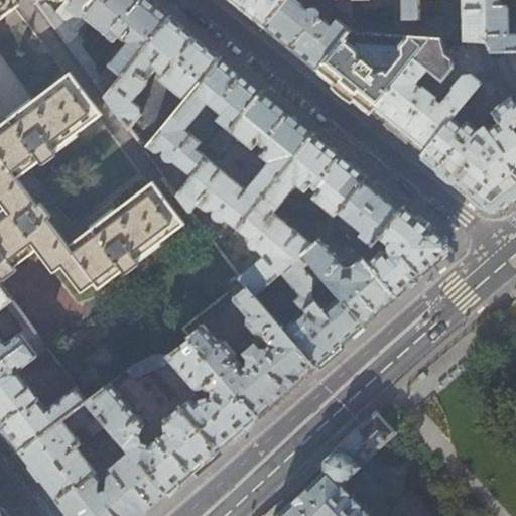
[(0,0),(0,198),(7,208),(0,213),(0,281),(16,270),(13,266),(37,248),(54,271),(61,265),(82,291),(94,282),(97,287),(120,270),(123,274),(137,264),(133,260),(176,227),(145,185),(70,244),(48,216),(51,214),(41,200),(37,203),(17,175),(39,158),(43,163),(57,152),(53,147),(95,115),(66,75),(0,123),(0,15),(14,5),(9,0),(0,0)]
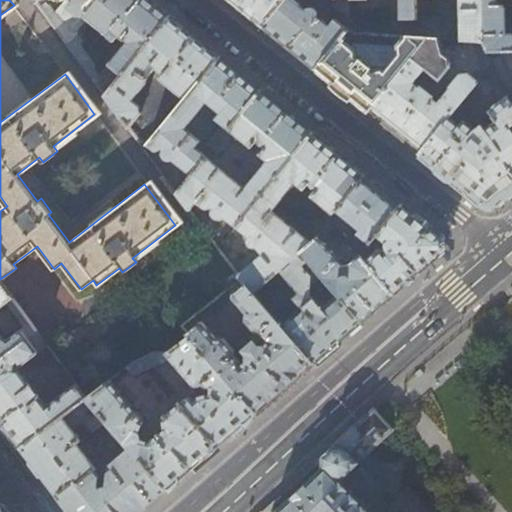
[(34,0),(40,8),(45,4),(47,7),(49,6),(54,13),(67,0),(73,0),(66,9),(75,17),(83,17),(96,0),(34,0)]
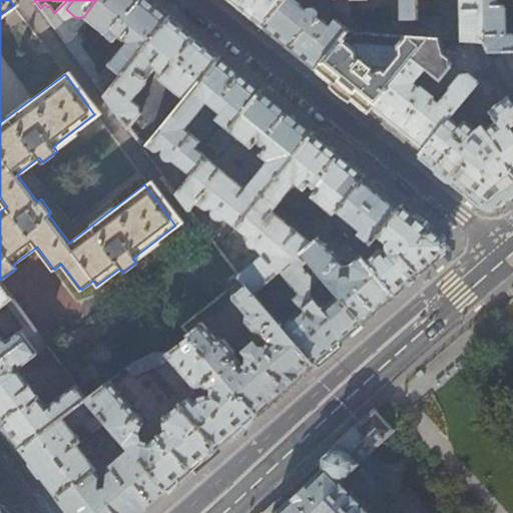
[(148,0),(96,0),(83,17),(87,20),(86,21),(107,38),(106,39),(112,44),(114,41),(115,39),(116,37),(125,44),(98,77),(94,71),(95,67),(78,43),(80,41),(75,35),(67,44),(85,68),(103,93),(169,16),(148,0)]
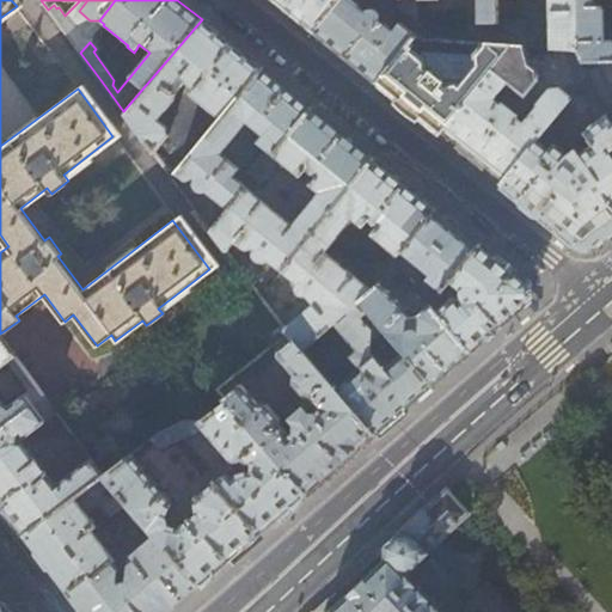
[(273,0),(289,13),(313,32),(341,4),(340,0),(273,0)]
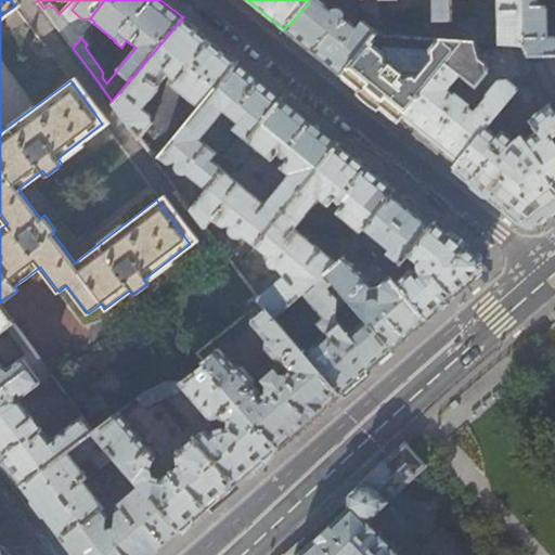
[(333,11),(321,0),(308,0),(309,3),(284,29),(312,52),(340,76),(375,38),(381,30),(379,10),(366,7),(366,20),(363,20),(357,25),(349,20),(345,11),(340,9),(333,11)]
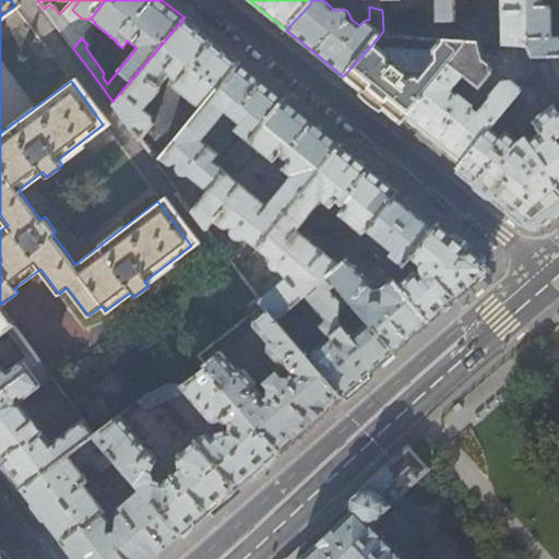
[(383,4),(382,0),(368,0),(369,7),(382,10),(383,4)]
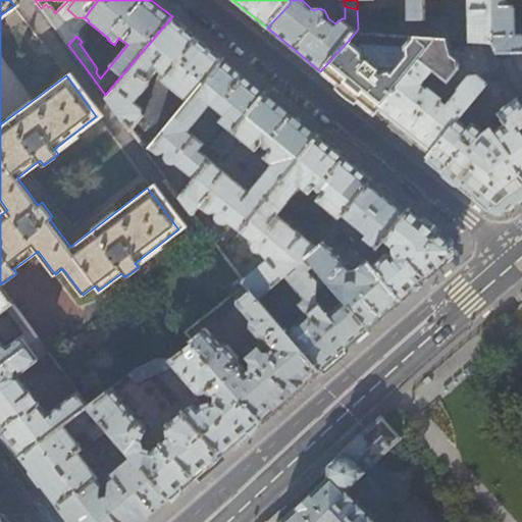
[(425,36),(424,0),(357,0),(358,4),(364,4),(364,0),(406,0),(409,34),(416,35),(425,36)]
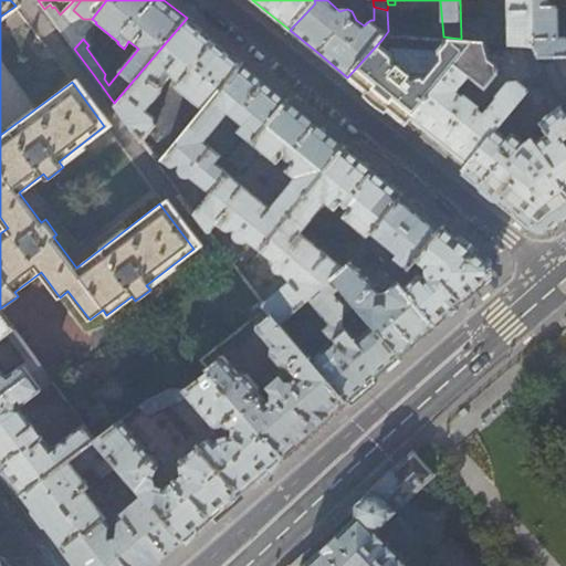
[(494,42),(483,20),(467,19),(467,0),(514,0),(516,44),(524,45),(533,46),(532,0),(460,0),(461,39),(475,41),(489,42),(494,42)]
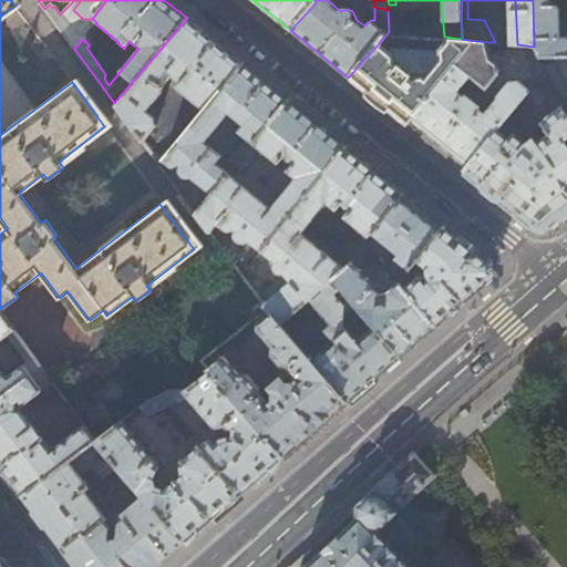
[(533,0),(534,47),(538,55),(566,54),(566,40),(565,38),(558,38),(558,9),(555,6),(549,4),(549,0),(533,0)]
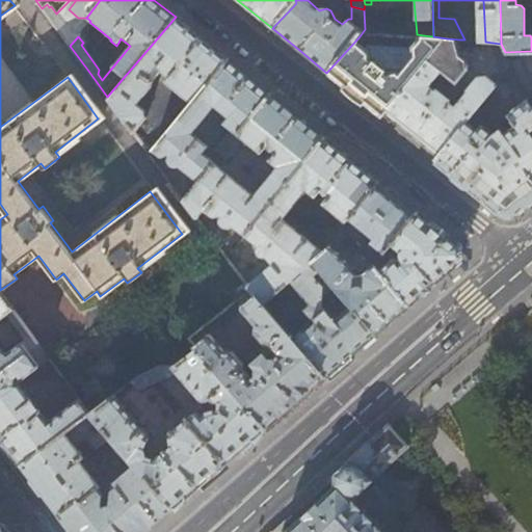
[(190,104),(228,59),(202,38),(176,17),(107,97),(117,111),(133,131),(144,117),(144,108),(136,102),(151,83),(151,78),(148,75),(155,67),(165,75),(162,81),(190,104)]
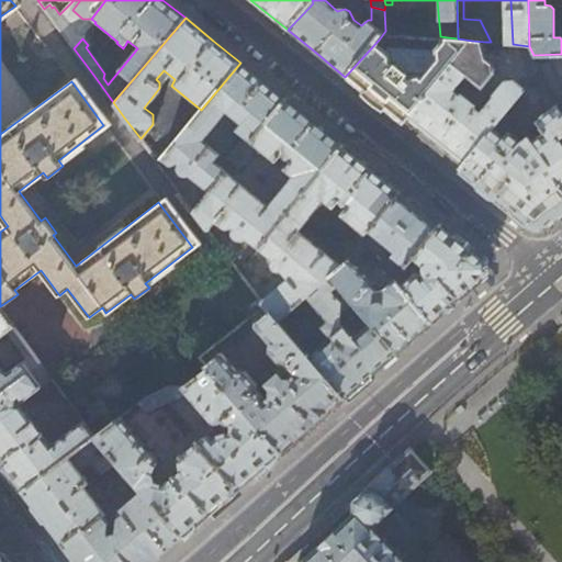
[(59,30),(74,48),(82,38),(83,36),(68,23),(59,30)]
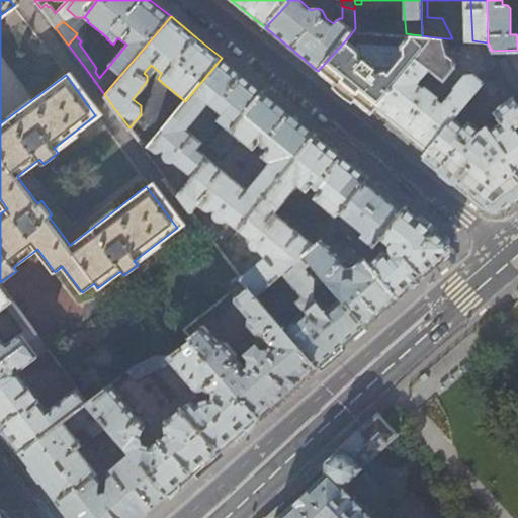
[(353,38),(350,35),(318,71),(345,93),(355,100),(372,115),(377,109),(435,37),(422,35),(413,34),(405,45),(405,51),(397,51),(390,61),(390,69),(381,70),(379,71),(362,58),(361,50),(352,41),(353,38)]
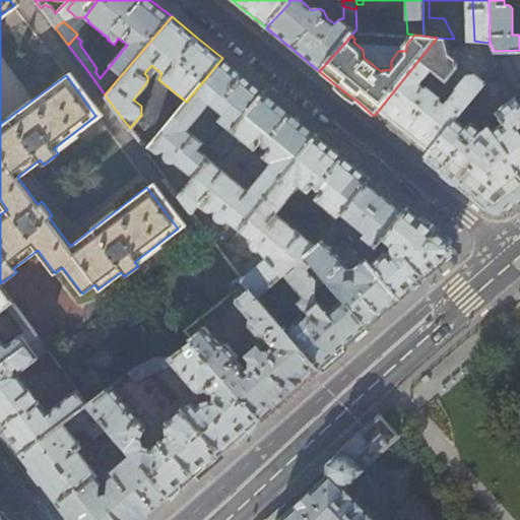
[(453,54),(449,39),(437,38),(379,110),(404,131),(431,152),(458,119),(489,82),(478,74),(466,76),(447,103),(423,82),(434,69),(448,81),(459,68),(459,58),(453,54)]
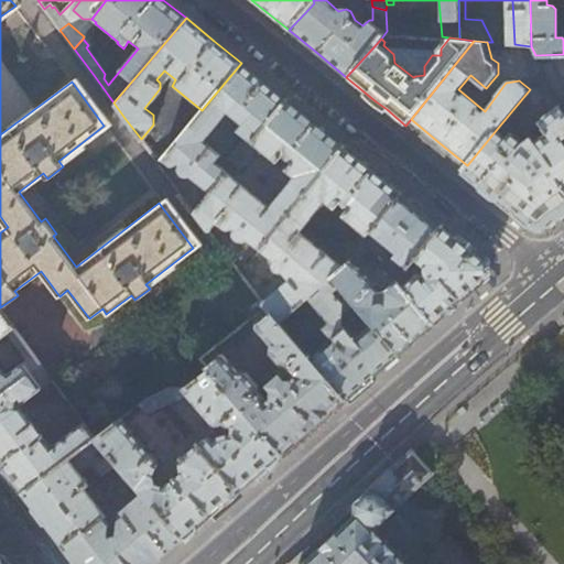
[(538,79),(542,73),(540,67),(535,55),(531,46),(522,45),(538,79)]
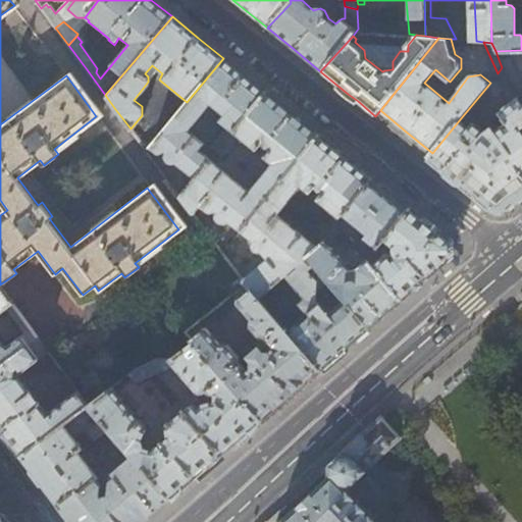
[(198,151),(204,145),(189,133),(212,104),(225,115),(220,120),(226,126),(211,146),(216,151),(265,93),(247,77),(223,58),(187,102),(149,147),(156,153),(163,151),(165,153),(163,156),(165,162),(168,164),(174,162),(194,178),(209,160),(198,151)]
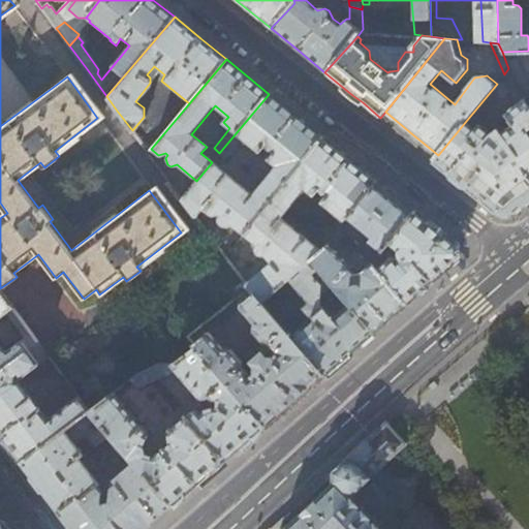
[(528,90),(515,60),(506,63),(508,68),(518,87),(525,103),(528,109),(528,90)]
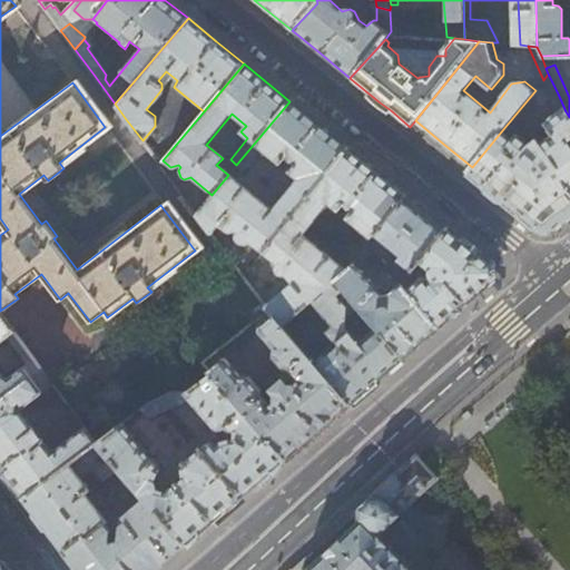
[(569,117),(566,111),(558,94),(549,97),(557,115),(543,125),(550,139),(541,145),(538,141),(532,145),(520,135),(514,140),(502,130),(472,167),(468,174),(478,182),(534,227),(552,227),(569,213),(569,146),(569,145),(569,143),(569,140),(569,117)]
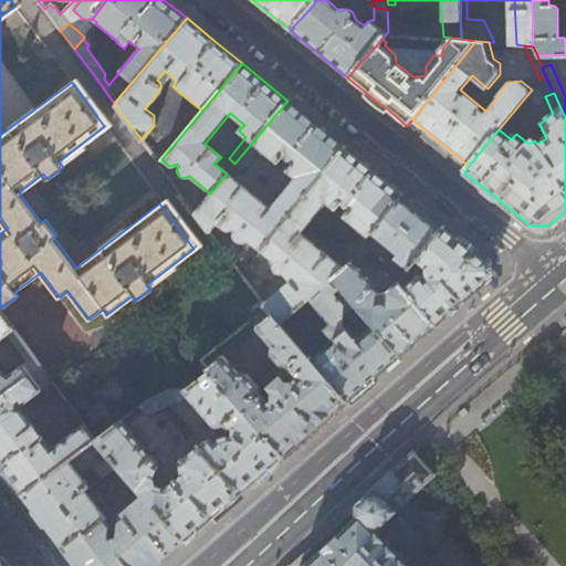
[(295,177),(270,209),(227,174),(210,194),(196,212),(211,233),(218,224),(227,231),(236,230),(237,231),(236,237),(238,242),(241,244),(248,242),(261,252),(345,147),(318,125),(287,101),(234,164),(242,170),(261,149),(295,177)]
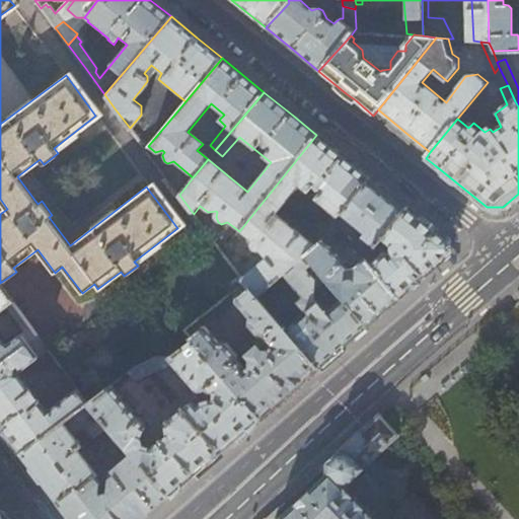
[(332,225),(343,214),(370,177),(345,158),(316,135),(239,231),(250,241),(247,246),(249,252),(256,254),(262,251),(267,256),(242,278),(245,284),(256,297),(264,292),(283,275),(303,256),(306,257),(332,225)]
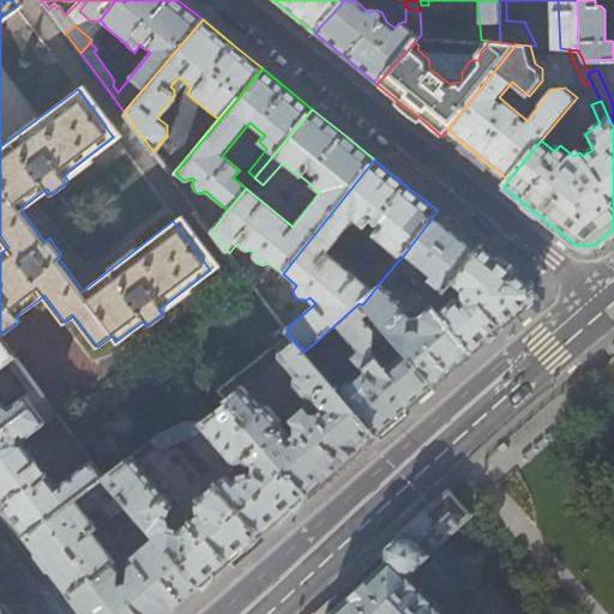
[(451,281),(481,246),(453,223),(438,210),(405,253),(421,265),(417,270),(435,286),(422,298),(428,304),(439,294),(451,281)]
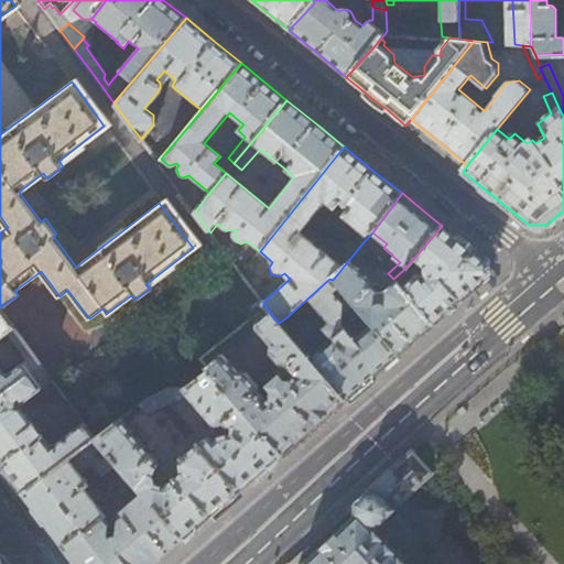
[(461,240),(442,226),(414,258),(425,267),(427,275),(418,274),(412,279),(403,270),(393,279),(394,282),(432,324),(458,301),(486,278),(485,261),(461,240)]
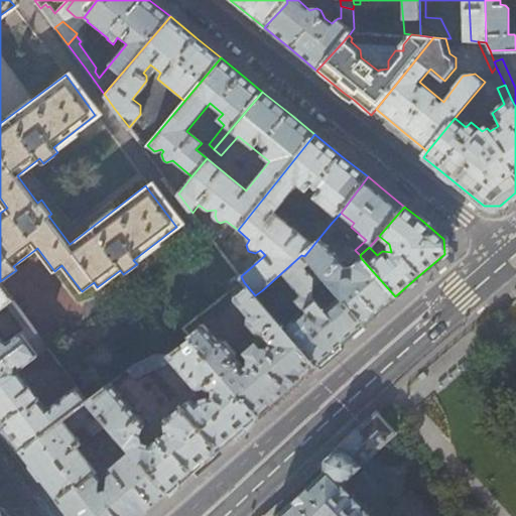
[(395,296),(361,258),(352,266),(351,278),(349,276),(342,275),(342,267),(324,244),(337,230),(331,224),(304,256),(323,279),(339,297),(363,324),(378,310),(395,296)]
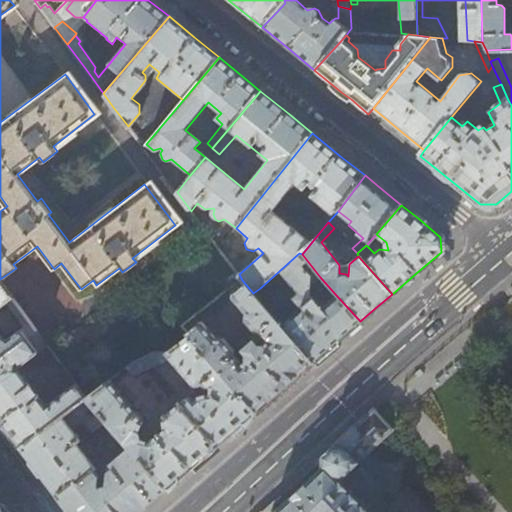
[(336,295),(321,307),(309,294),(310,286),(320,277),(302,254),(299,253),(279,271),(297,292),(297,293),(293,296),(291,294),(285,298),(279,291),(277,293),(273,291),(267,296),(260,288),(253,293),(313,362),(343,335),(345,334),(360,321),(336,295)]
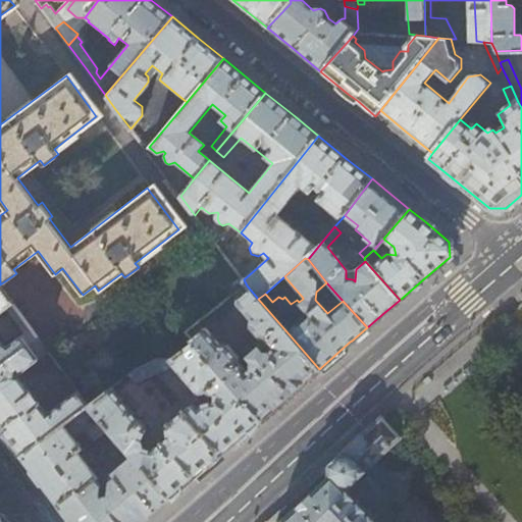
[(286,397),(319,369),(258,299),(247,285),(236,295),(239,300),(237,304),(250,320),(249,326),(260,340),(264,340),(271,348),(267,353),(263,353),(258,348),(247,357),(252,363),(251,366),(247,369),(240,362),(241,357),(230,344),(222,345),(210,329),(204,329),(198,323),(187,331),(195,344),(260,419),(286,397)]
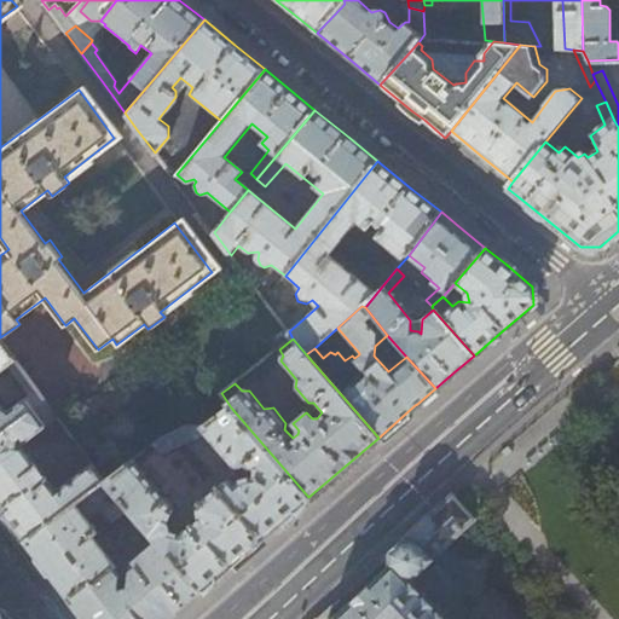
[(0,371),(13,362),(0,343),(0,434),(42,403),(29,385),(23,389),(29,397),(7,414),(1,410),(0,409),(0,371)]
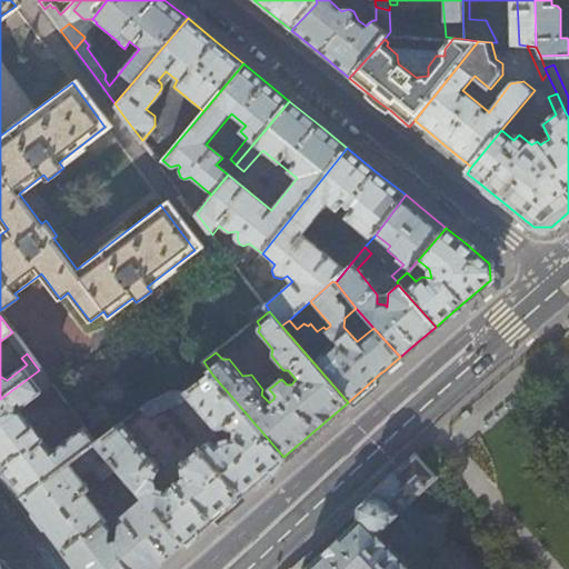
[(52,387),(39,370),(0,399),(0,468),(22,498),(93,443),(82,429),(55,450),(49,449),(21,412),(16,411),(17,406),(21,408),(25,407),(52,387)]
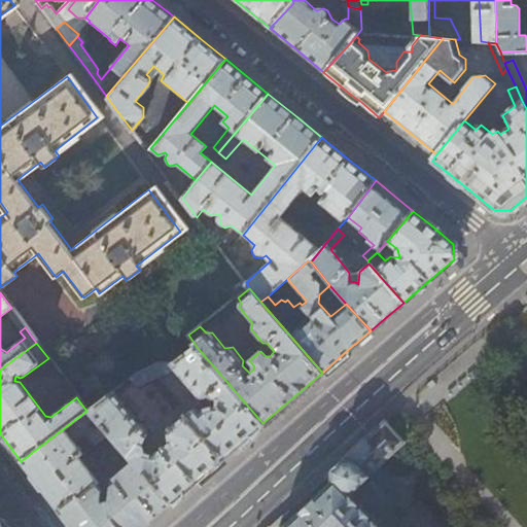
[(353,345),(322,373),(326,378),(357,350),(353,345)]
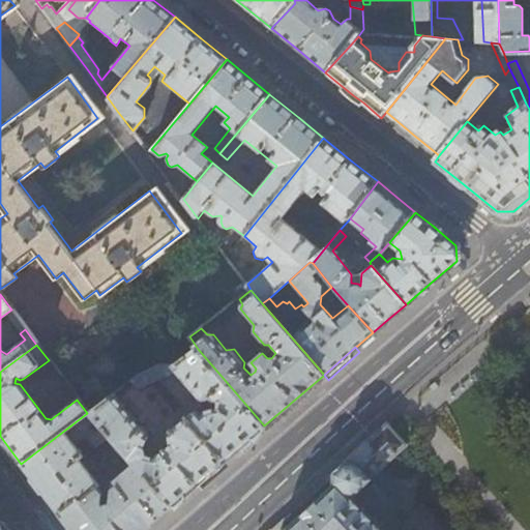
[(112,393),(87,413),(106,435),(115,445),(123,453),(171,507),(198,483),(245,442),(264,425),(198,349),(171,364),(157,365),(133,377),(128,381),(135,389),(171,371),(187,391),(190,396),(193,399),(196,400),(198,400),(200,399),(201,398),(203,398),(203,399),(204,401),(206,402),(208,403),(212,403),(211,407),(205,408),(201,409),(200,409),(198,411),(196,412),(194,411),(192,410),(189,410),(187,411),(179,417),(172,423),(170,425),(169,428),(167,430),(167,432),(167,434),(167,444),(152,455),(144,454),(144,453),(144,452),(142,447),(144,443),(145,441),(146,438),(146,436),(146,435),(146,433),(145,432),(144,430),(112,393)]
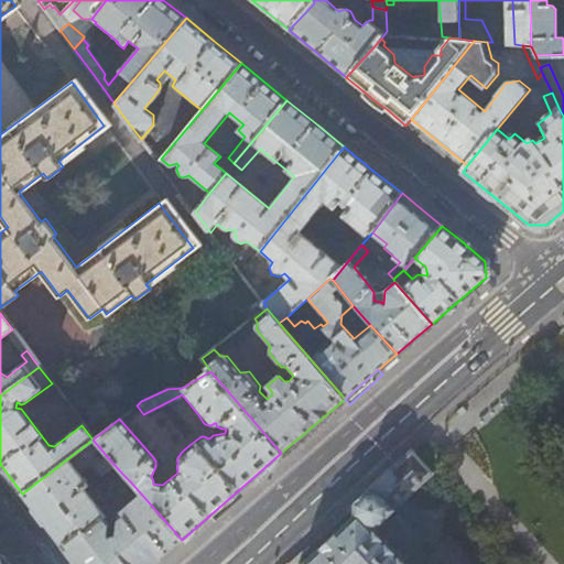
[(93,440),(22,494),(33,509),(75,563),(152,563),(182,540),(139,492),(117,512),(120,517),(116,520),(114,537),(111,537),(110,537),(107,540),(105,537),(105,535),(107,527),(101,519),(104,518),(94,503),(100,499),(90,486),(88,487),(78,474),(89,466),(98,478),(115,465),(112,463),(93,440)]
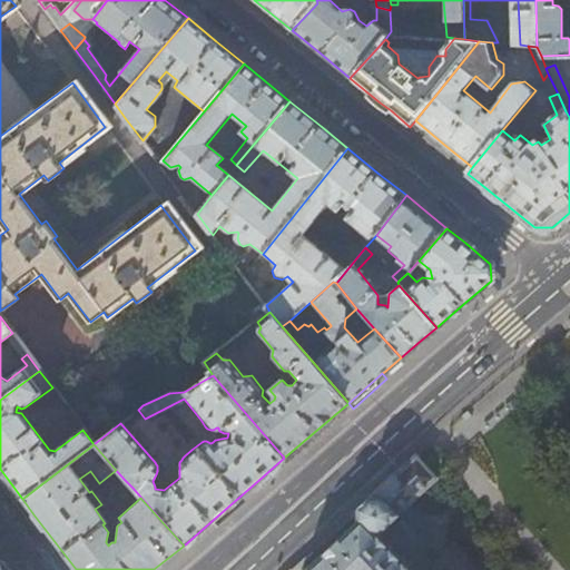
[(409,569),(377,536),(438,479),(418,455),(392,479),(354,513),(354,516),(361,522),(308,569),(409,569)]
